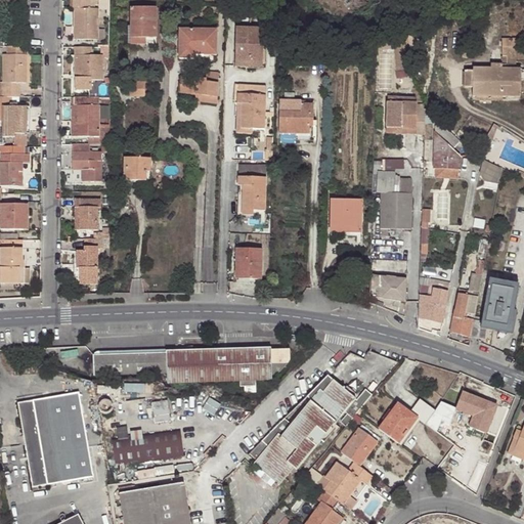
[(98,0),(73,0),(74,8),(76,8),(76,40),(98,40),(99,8),(95,8),(91,8),(91,5),(95,5),(98,6),(98,0)]
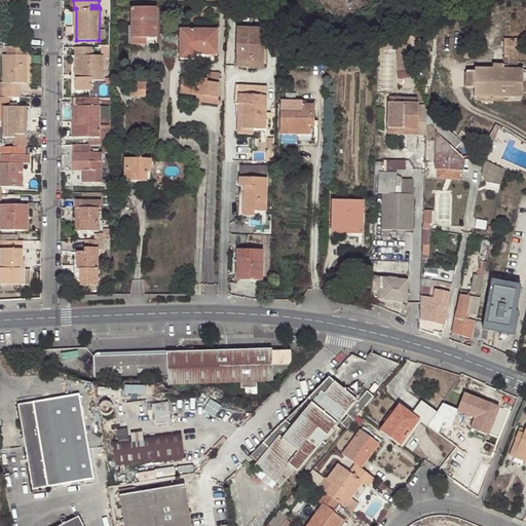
[(278,19),(278,3),(270,0),(267,0),(267,19),(278,19)]
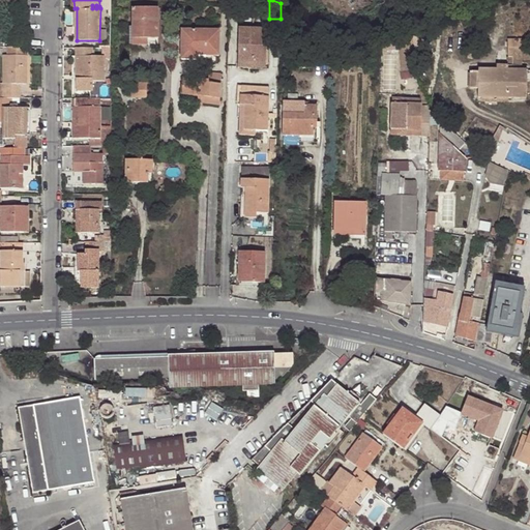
[(158,8),(133,7),(133,46),(148,46),(147,38),(158,38),(158,8)]
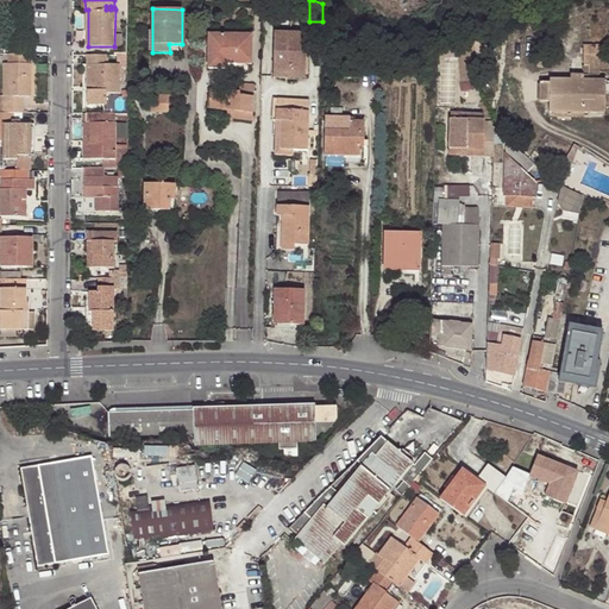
[(274,77),(286,79),(286,73),(306,73),(307,32),(275,31),(274,77)]
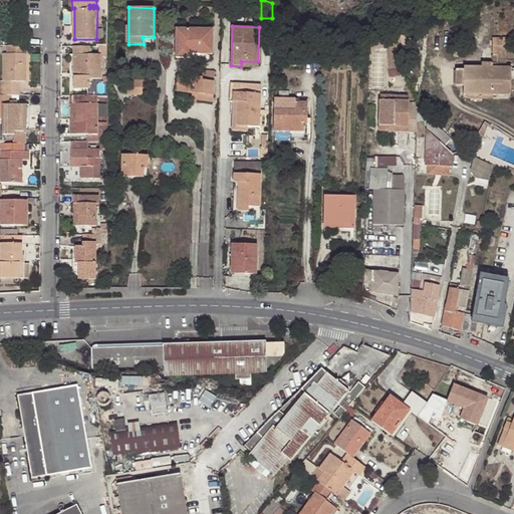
[(177,29),(176,49),(192,50),(192,53),(201,53),(213,54),(213,29),(177,29)]
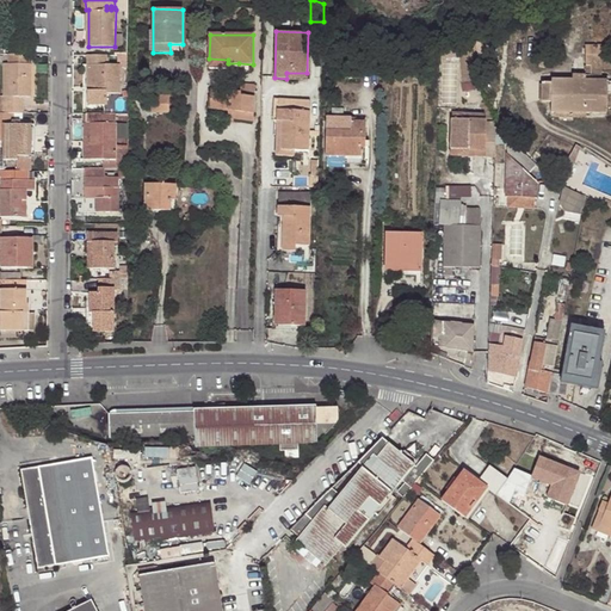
[(468,43),(471,55),(473,60),(488,53),(482,39),(468,43)]
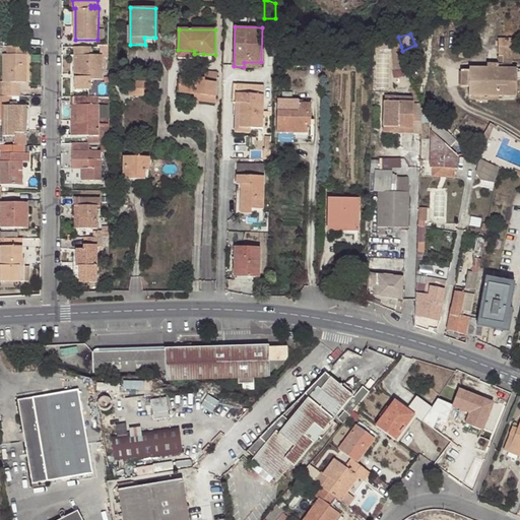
[(398,37),(374,41),(374,51),(401,47),(398,37)]
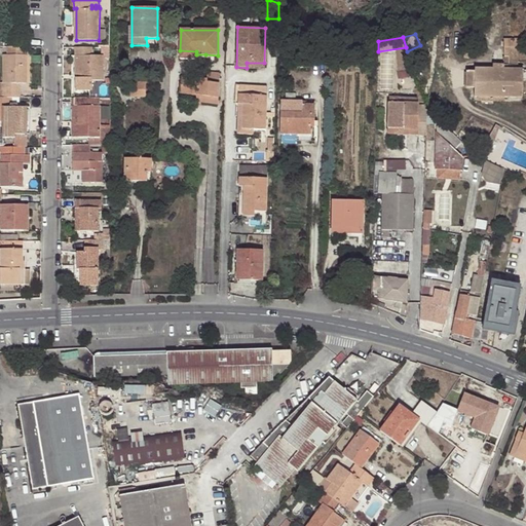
[(504,39),(504,57),(518,57),(518,39),(504,39)]
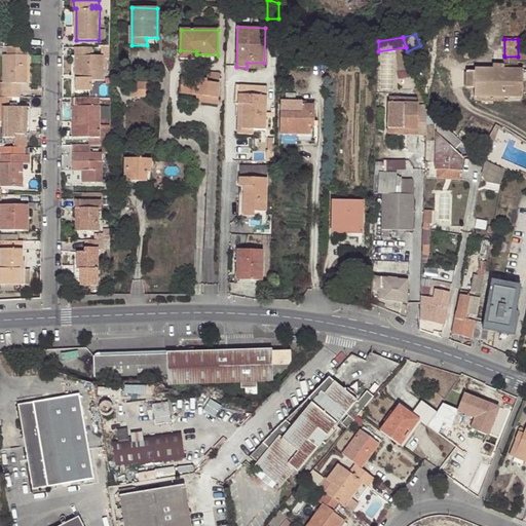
[(22,55),(22,46),(8,46),(8,54),(22,55)]
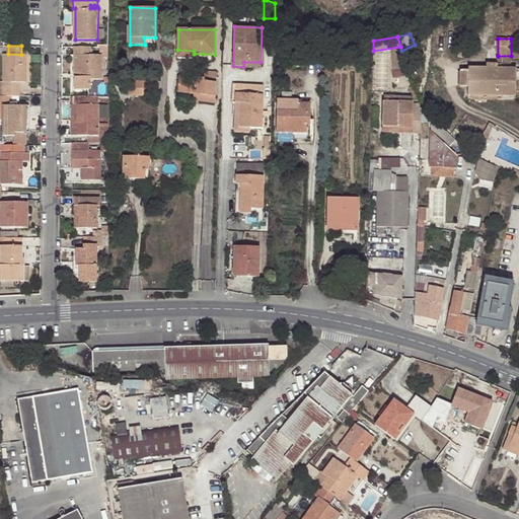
[(91,47),(74,47),(74,55),(78,55),(78,77),(74,76),(74,88),(91,89),(91,79),(102,79),(102,55),(91,55),(91,47)]
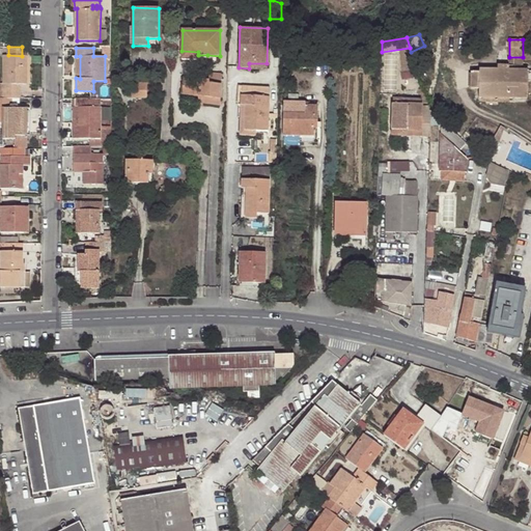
[(198,52),(182,51),(182,59),(207,60),(207,55),(198,55),(198,52)]
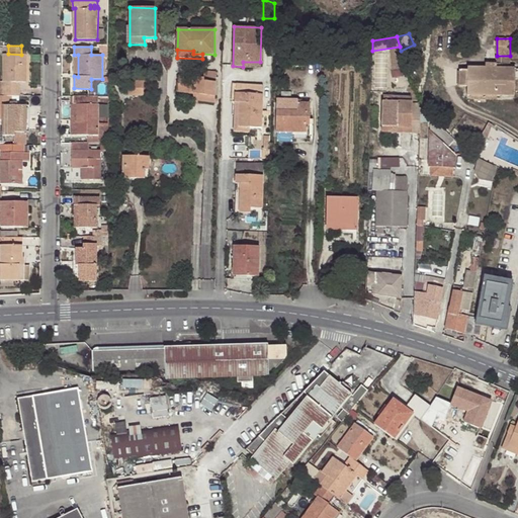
[(0,95),(2,96),(20,96),(20,82),(26,82),(27,54),(21,55),(8,54),(4,54),(4,81),(0,80),(0,95)]
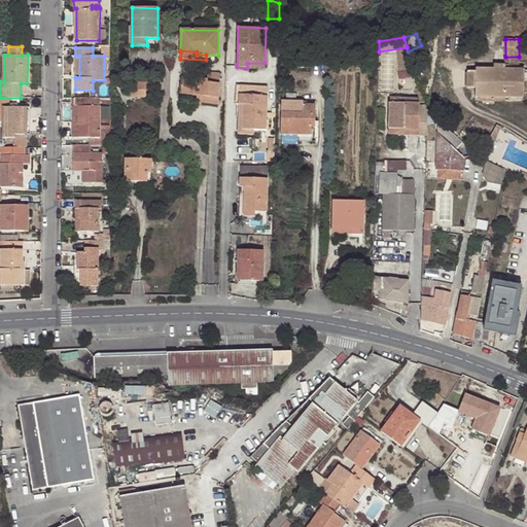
[(380,91),(395,91),(395,55),(380,55),(380,91)]
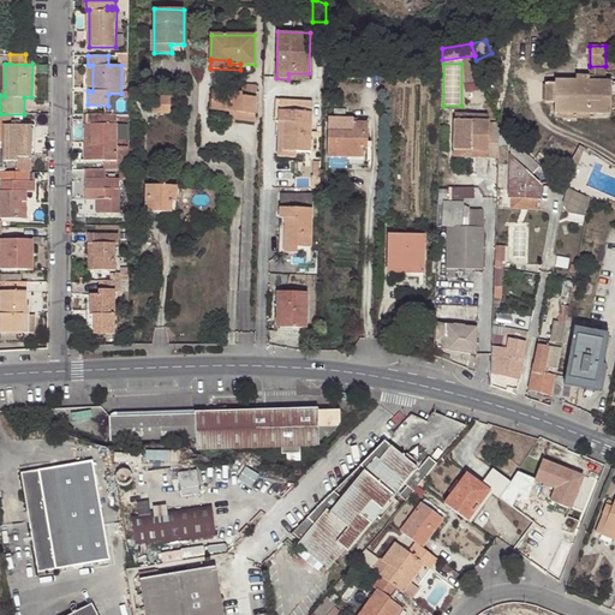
[(577,75),(577,79),(605,79),(605,66),(590,66),(590,75),(577,75)]
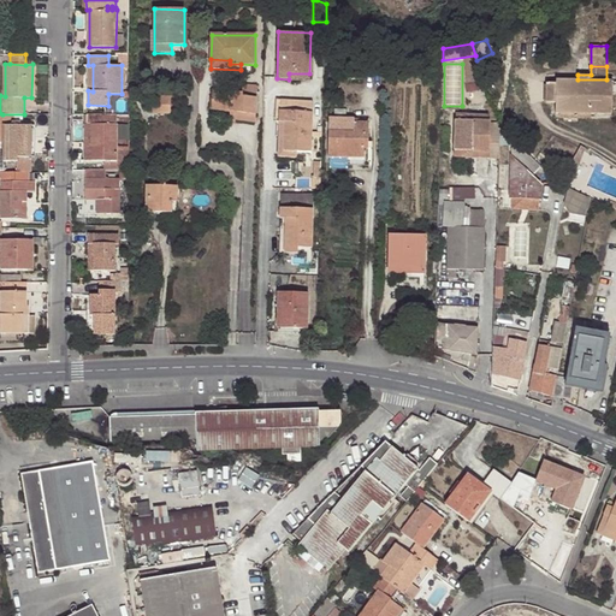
[(365,69),(344,69),(343,78),(363,80),(365,69)]
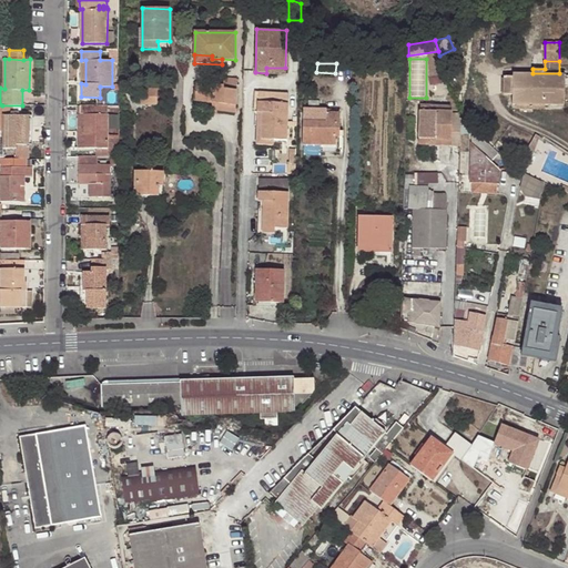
[(559,73),(533,73),(514,73),(514,104),(565,105),(565,73),(559,73)]
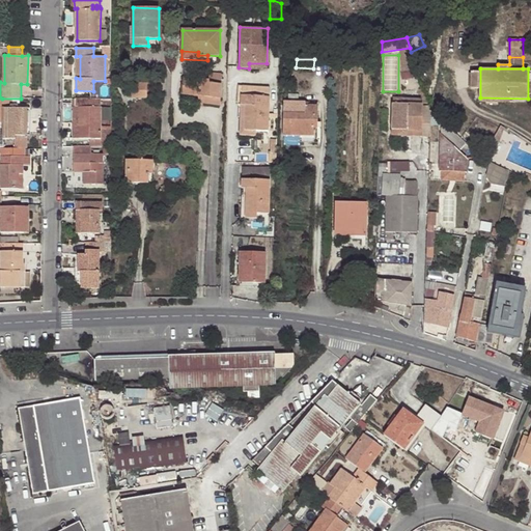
[(198,95),(197,102),(206,103),(220,105),(222,84),(222,74),(211,73),(210,81),(184,77),(182,94),(198,95)]
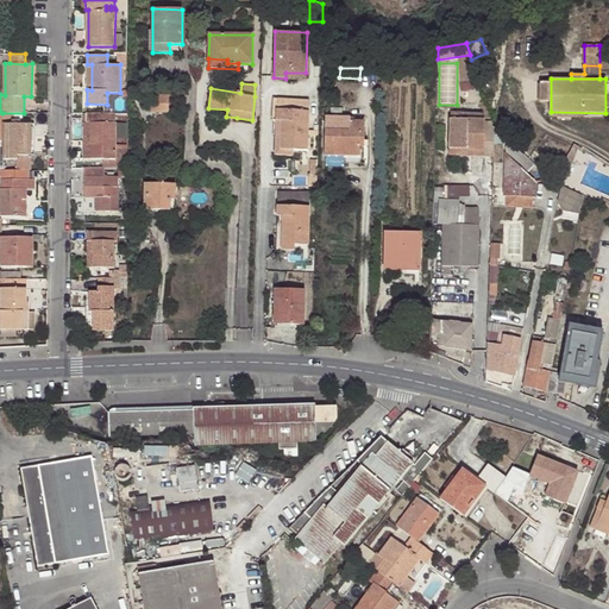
[(156,90),(148,90),(148,112),(169,112),(169,95),(156,95),(156,90)]
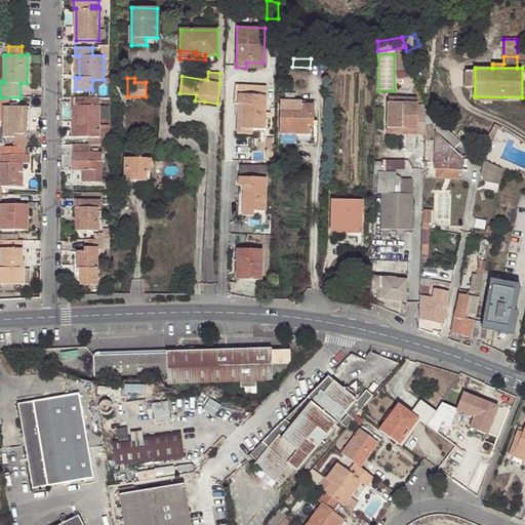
[(267,85),(239,85),(238,104),(243,104),(242,129),(253,129),(265,130),(267,85)]
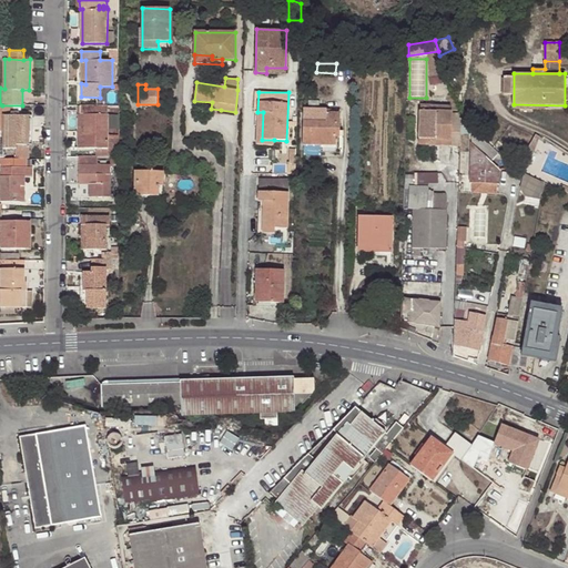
[(422,104),(421,138),(452,140),(453,110),(450,111),(450,105),(422,104)]
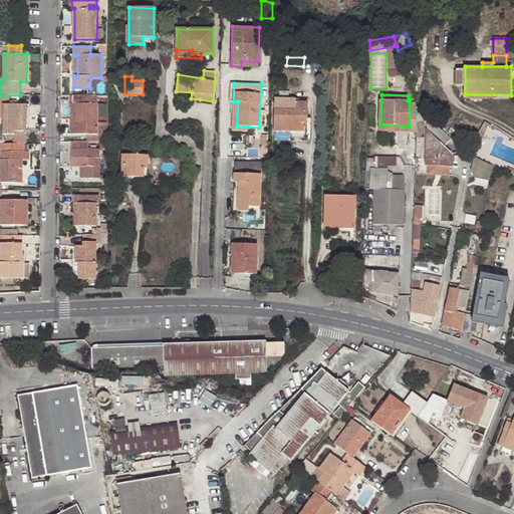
[(98,95),(73,95),(73,103),(77,103),(77,122),(71,122),(71,135),(86,134),(92,134),(92,142),(108,143),(108,124),(98,124),(98,95)]
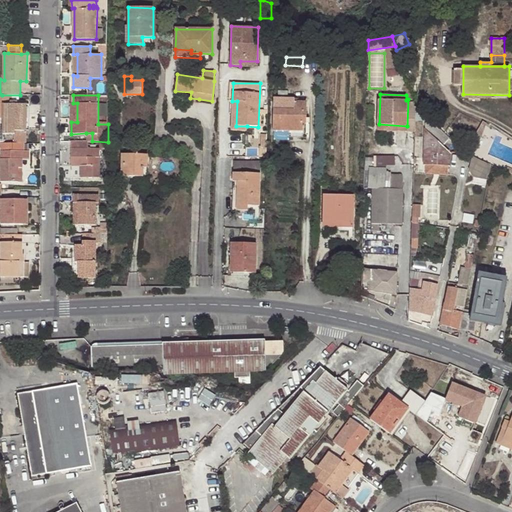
[(303,119),(306,119),(307,101),(295,102),(295,98),(274,97),(273,131),(274,132),(274,140),(289,141),(289,137),(306,138),(306,125),(303,124),(303,119)]
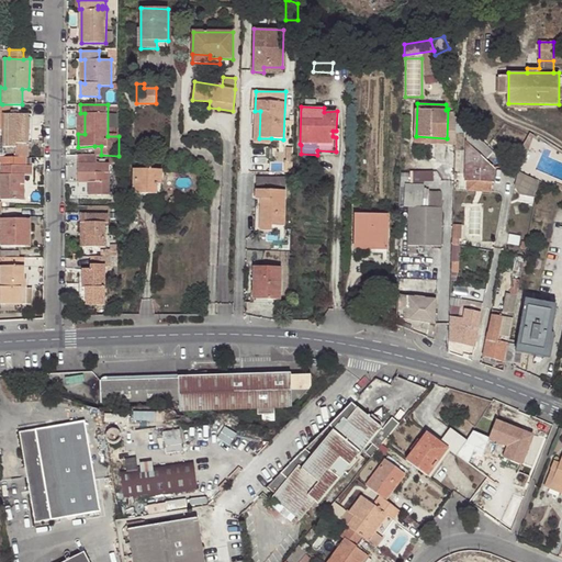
[(260,111),(255,111),(255,143),(271,145),(271,138),(259,138),(260,111)]
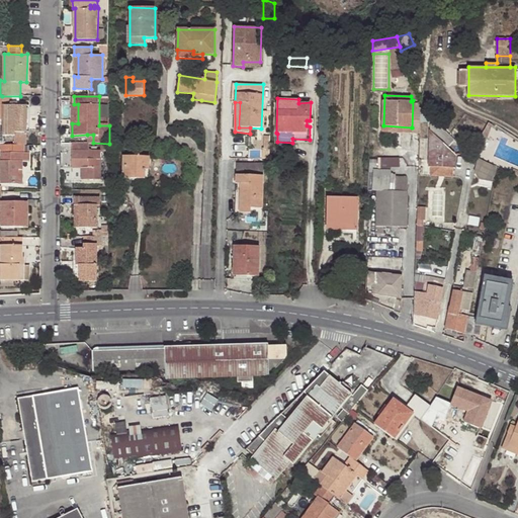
[(422,105),(421,103),(420,121),(433,119),(429,115),(428,113),(426,110),(424,107),(422,105)]
